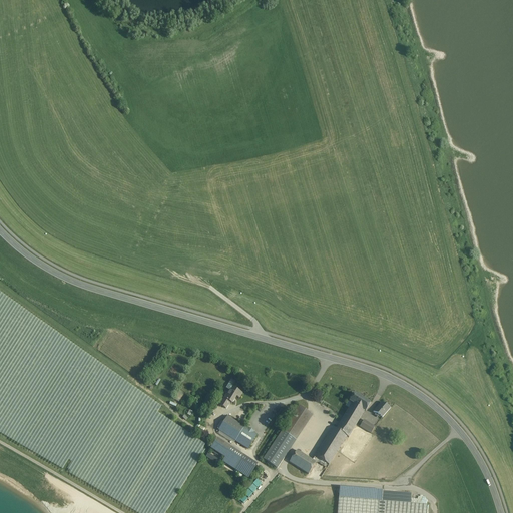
[(244,393),(232,386),(221,405),(227,409),(231,402),(233,404),(238,396),(241,398),(244,393)]
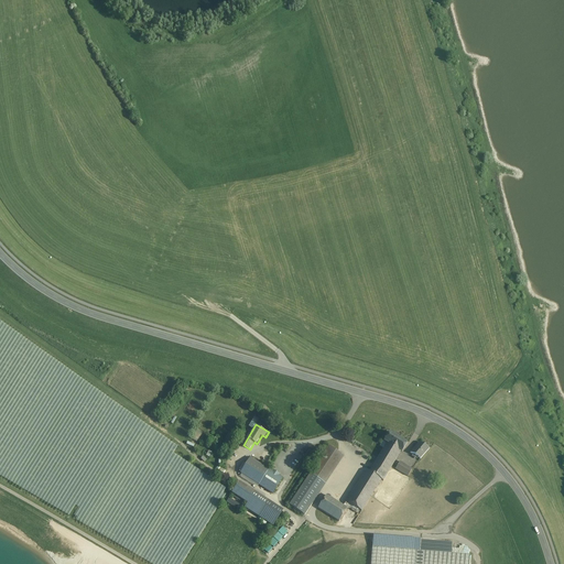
[(197,441),(202,431),(196,429),(192,438),(197,441)]
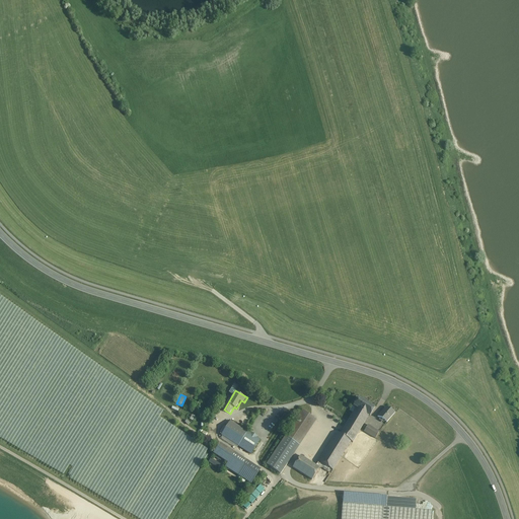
[(356,409),(369,416),(370,417),(375,409),(358,398),(353,406),(356,409)]
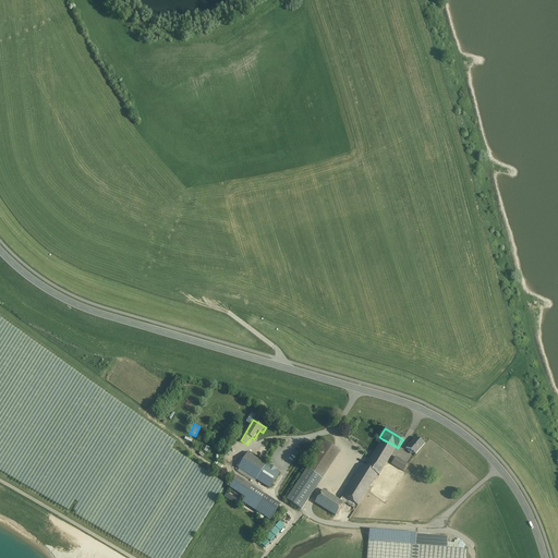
[(424,445),(414,438),(405,449),(415,455),(424,445)]
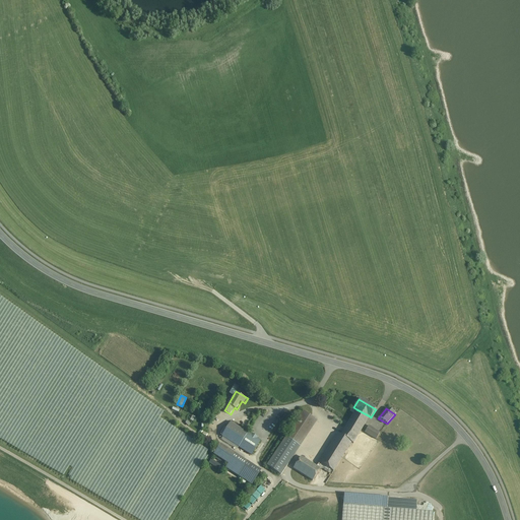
[(356,438),(370,416),(356,409),(344,430),(356,438)]
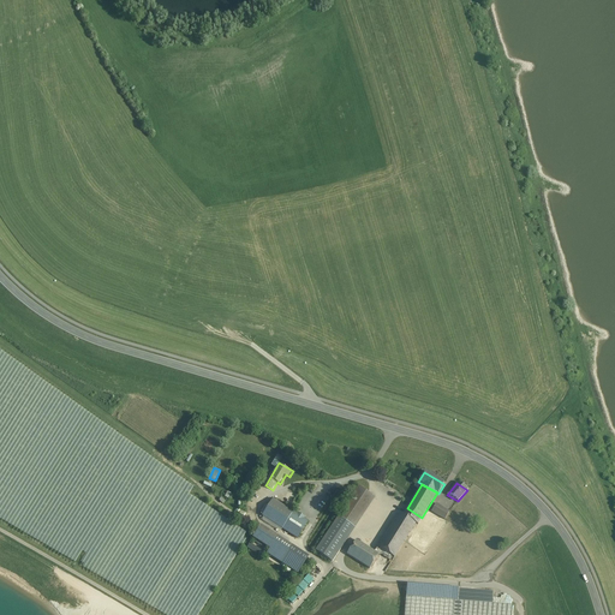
[(375,497),(358,487),(316,551),(332,562),(375,497)]
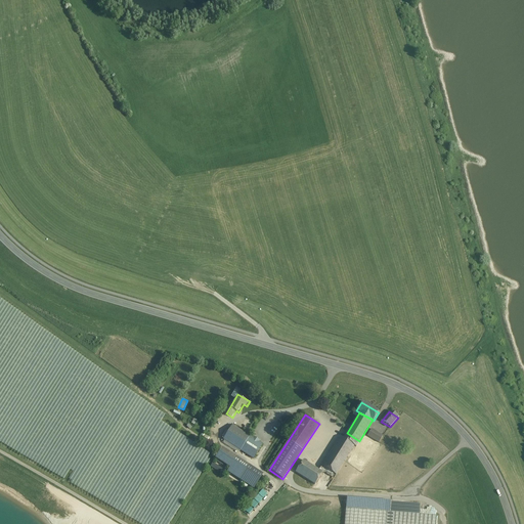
[(254,438),(233,425),(224,439),(255,459),(264,443),(260,441),(261,440),(255,436),(254,438)]
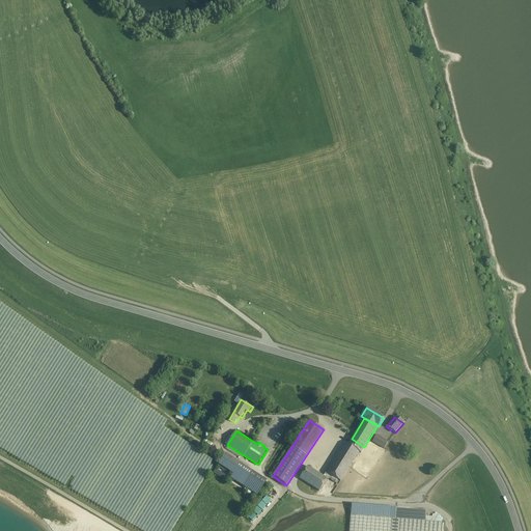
[(388,442),(376,435),(372,442),(384,449),(388,442)]
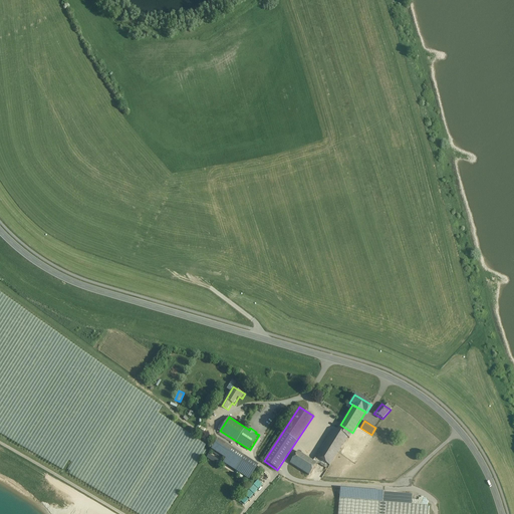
[(349,438),(352,433),(340,425),(336,431),(347,438),(349,438)]
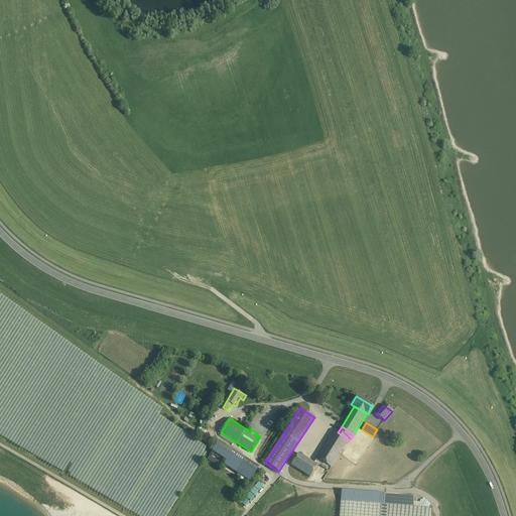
[(331,468),(349,439),(338,432),(335,430),(316,460),(331,468)]
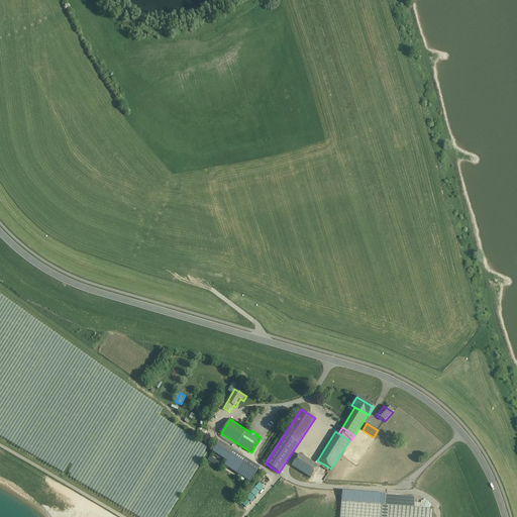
[(234,451),(220,442),(213,452),(228,460),(234,451)]
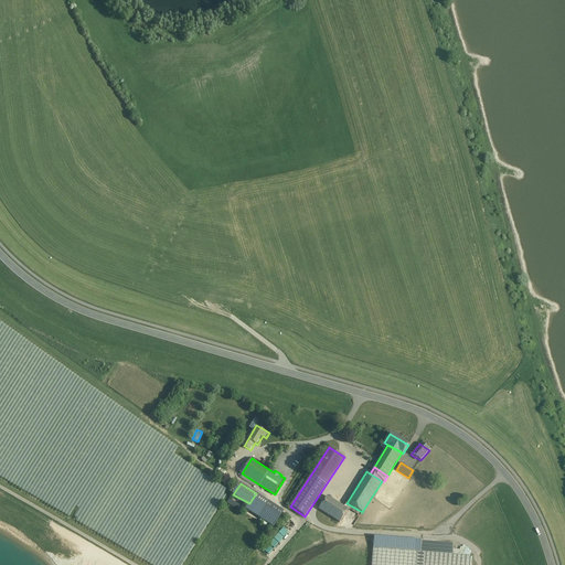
[(344,508),(327,497),(318,510),(340,523),(348,510),(344,508)]
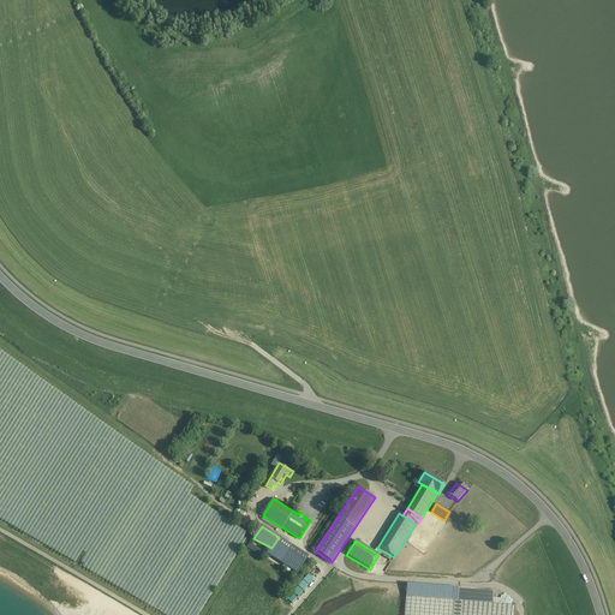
[(245,548),(257,554),(260,548),(248,543),(245,548)]
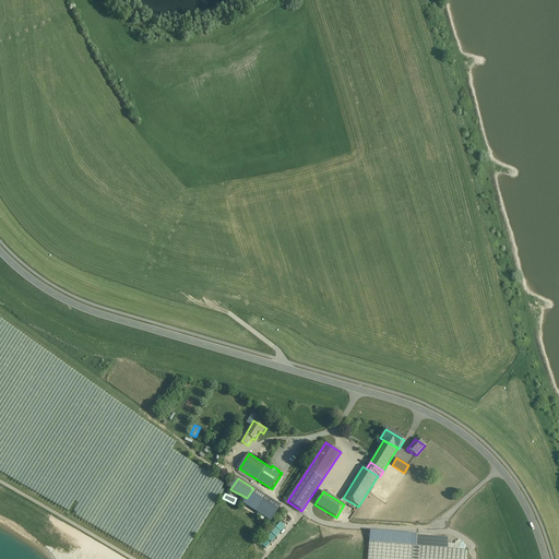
[(343,498),(341,502),(344,504),(345,506),(345,503),(356,510),(358,507),(343,498)]
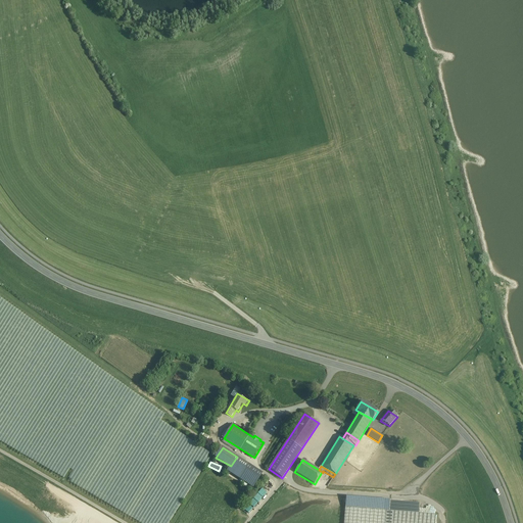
[(256,493),(251,497),(255,503),(260,498),(256,493)]
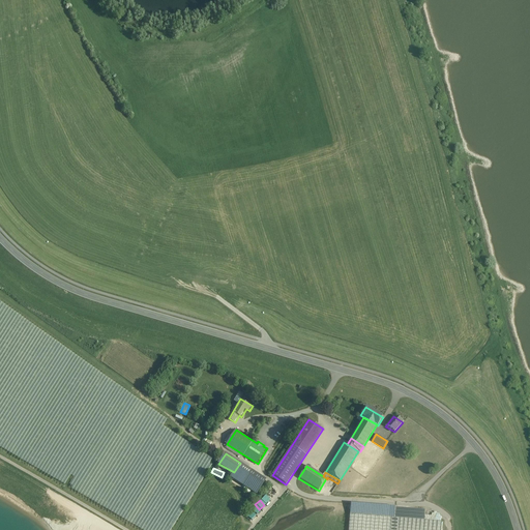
[(350,514),(395,518),(396,507),(351,504),(350,514)]
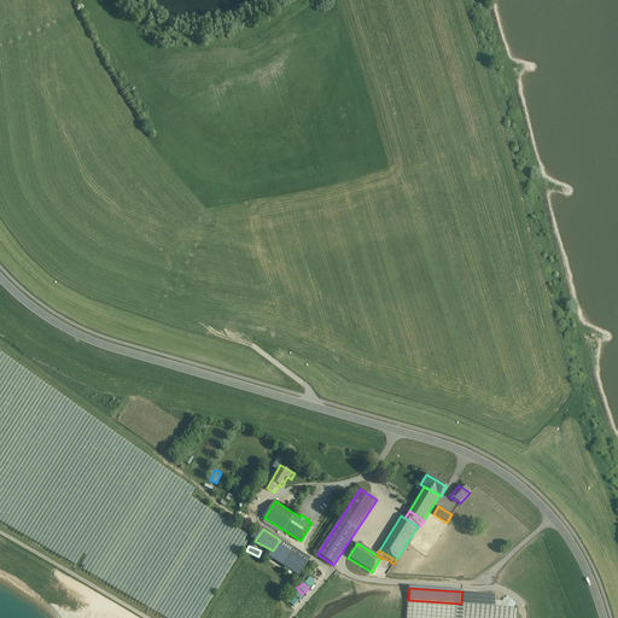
[(461,604),(408,600),(406,617),(513,617),(514,608),(495,606),(496,595),(462,592),(461,604)]
